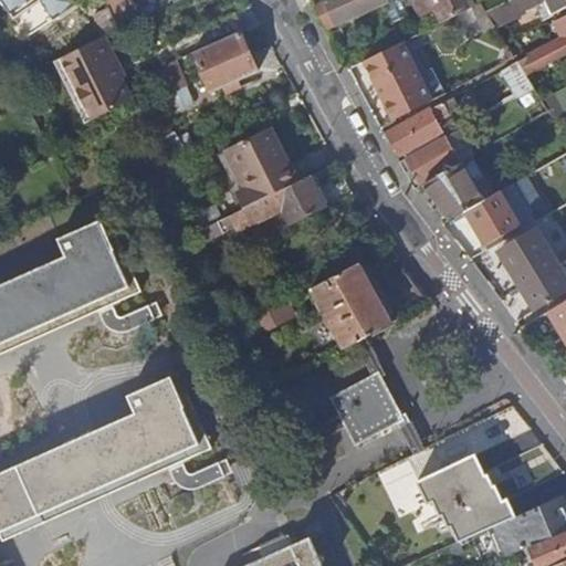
[(75,0),(2,0),(14,18),(42,0),(54,18),(76,2),(75,0)]
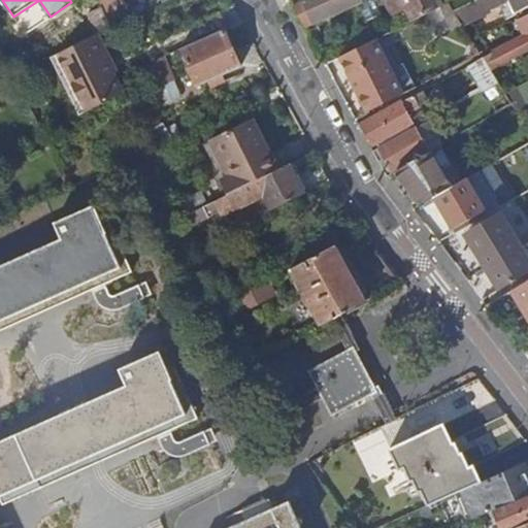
[(122,0),(100,0),(109,19),(127,9),(122,0)]
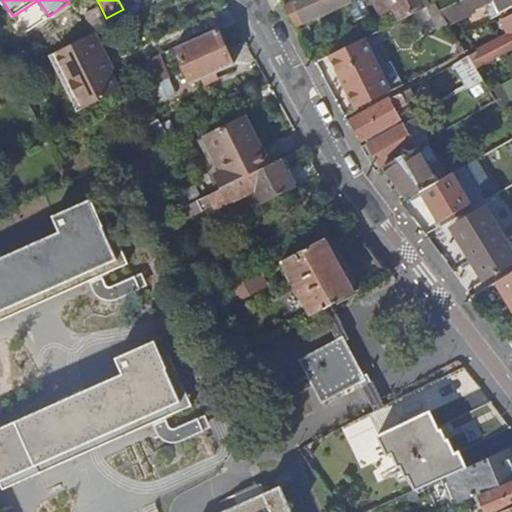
[(292,0),(283,4),(294,24),(304,20),(346,1),(355,21),(370,14),(364,1),(363,0),(292,0)]
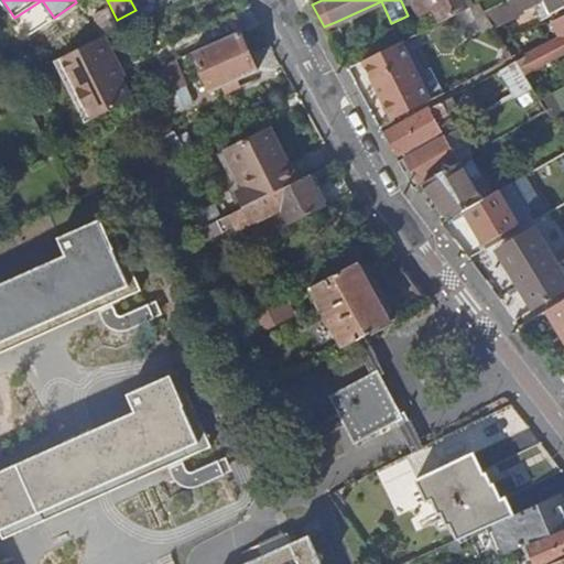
[(434,7),(442,21),(469,8),(472,7),(468,0),(413,0),(420,13),(434,7)]
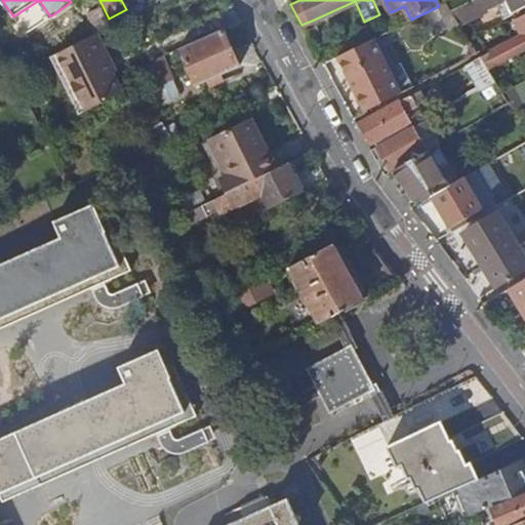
[(524,0),(473,0),(451,10),(459,25),(487,11),(486,9),(498,3),(500,8),(497,9),(502,19),(513,14),(512,13),(524,6),(524,0)]
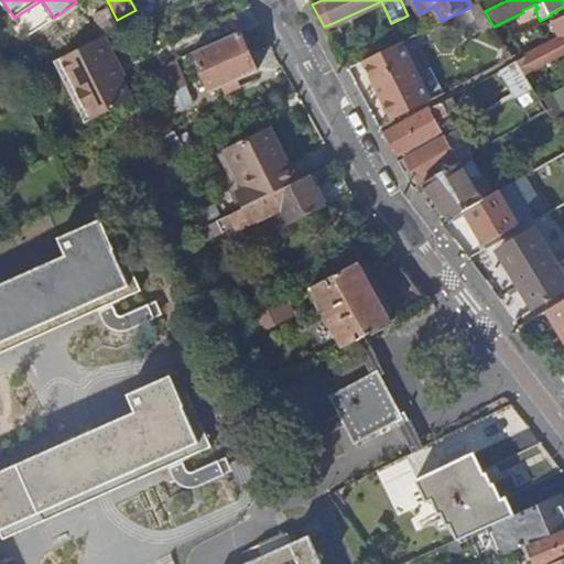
[(485,11),(479,3),(472,7),(469,8),(484,32),(494,26),(485,11)]
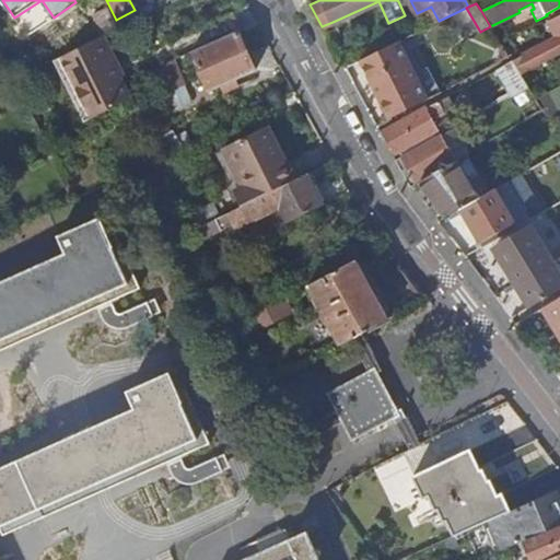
[(557,37),(520,58),(513,61),(521,74),(559,53),(559,15),(550,21),(557,37)]
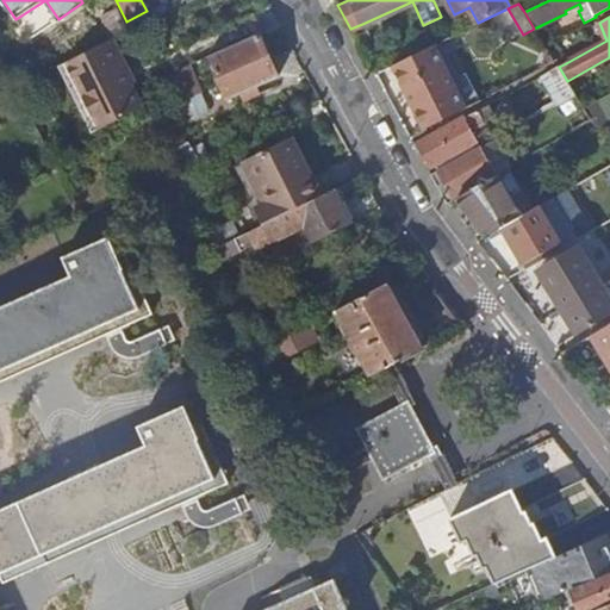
[(362,24),(350,29),(361,47),(372,41),(362,24)]
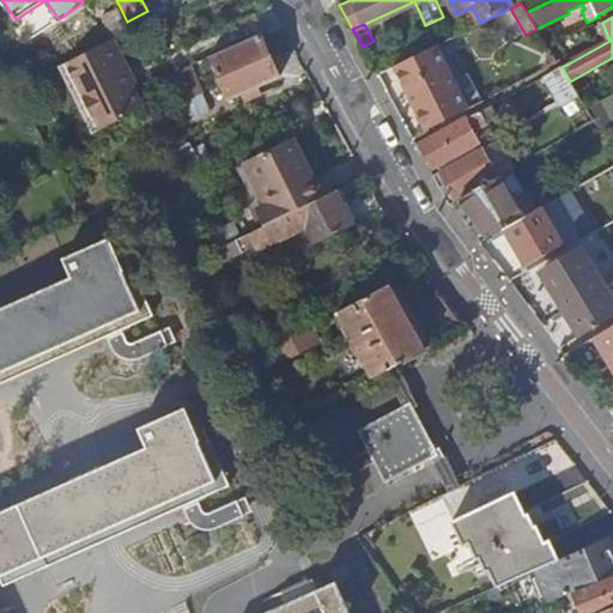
[(260,34),(210,55),(230,99),(279,77),(260,34)]
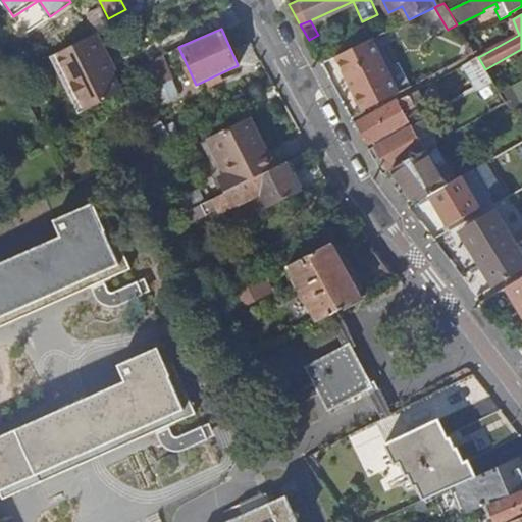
[(107,53),(97,33),(53,54),(81,110),(121,90),(112,70),(103,54),(107,53)]
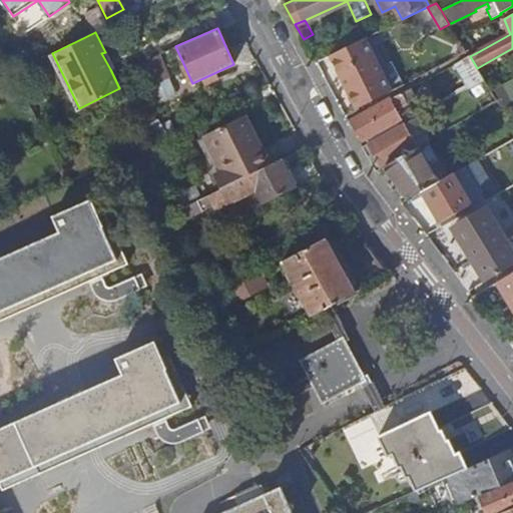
[(381,70),(365,37),(330,54),(357,107),(391,90),(392,92),(403,86),(392,65),(381,70)]
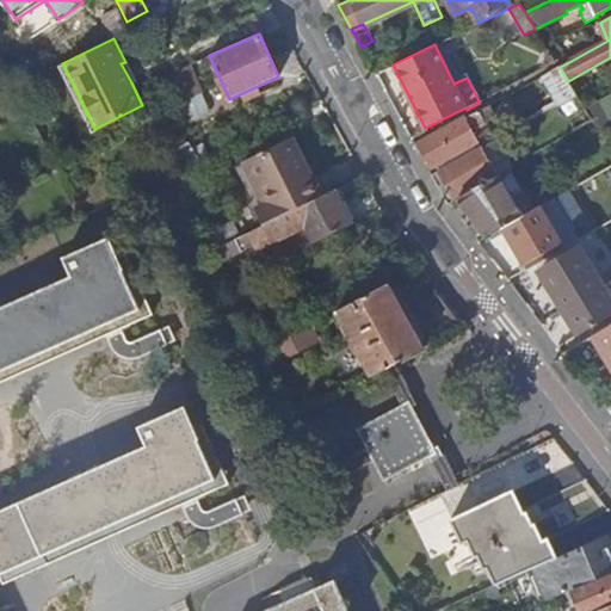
[(377,49),(365,54),(372,67),(383,61),(377,49)]
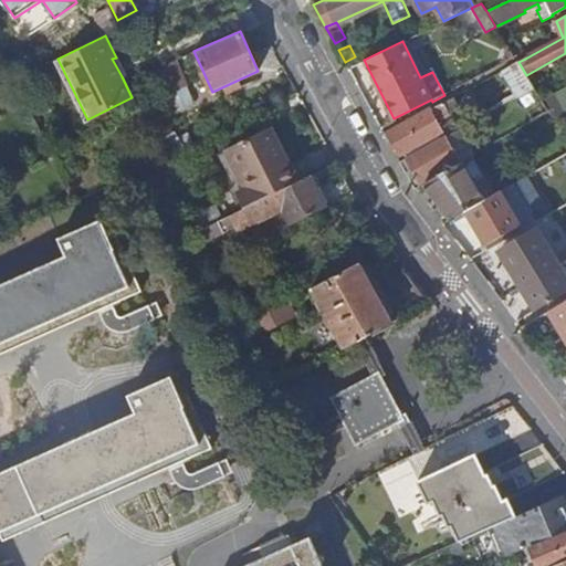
[(125,75),(116,58),(112,59),(122,76),(125,75)]
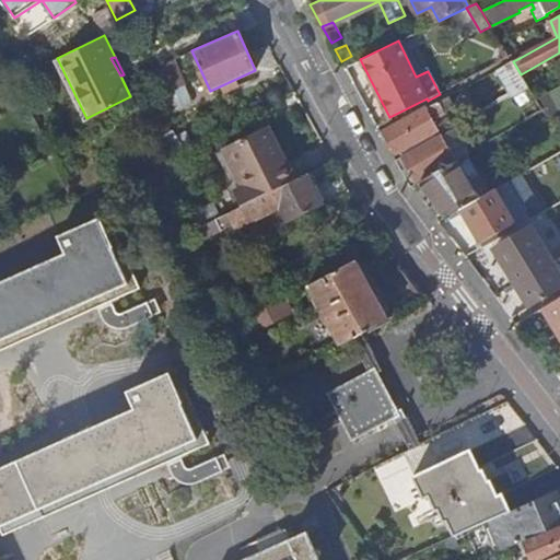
[(183,85),(173,59),(156,66),(168,91),(183,85)]
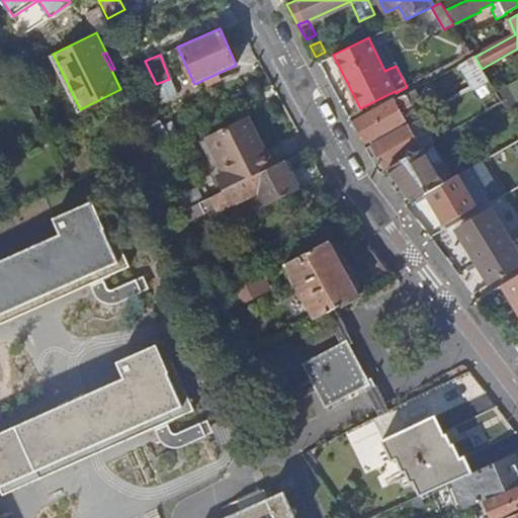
[(482,69),(475,57),(459,65),(473,89),(489,80),(482,69)]
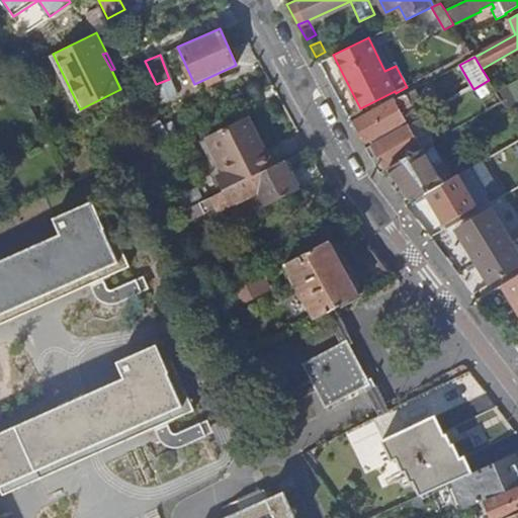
[(169,79),(156,84),(157,89),(162,99),(175,94),(169,79)]
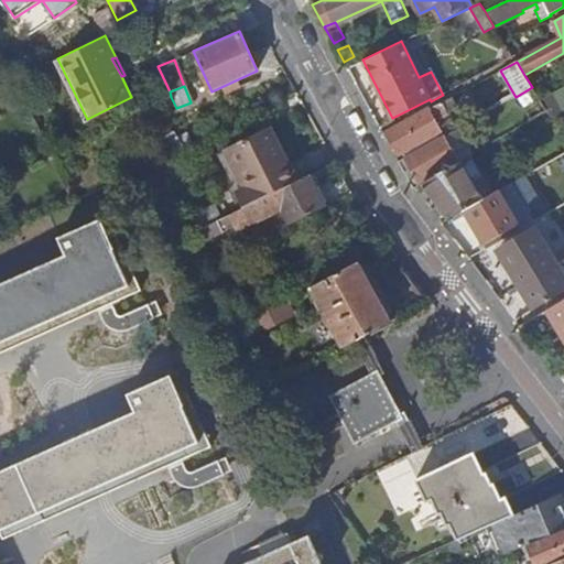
[(532,87),(516,97),(530,120),(548,111),(541,100),(532,87)]
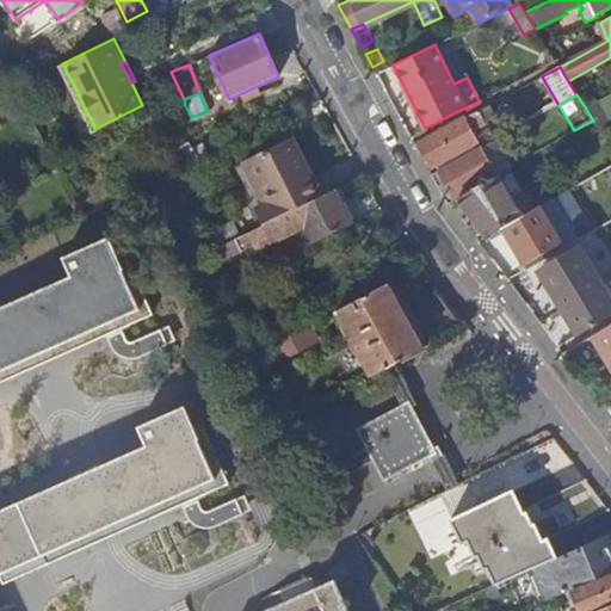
[(479,110),(419,141),(432,165),(476,141),(470,130),(486,122),(479,110)]
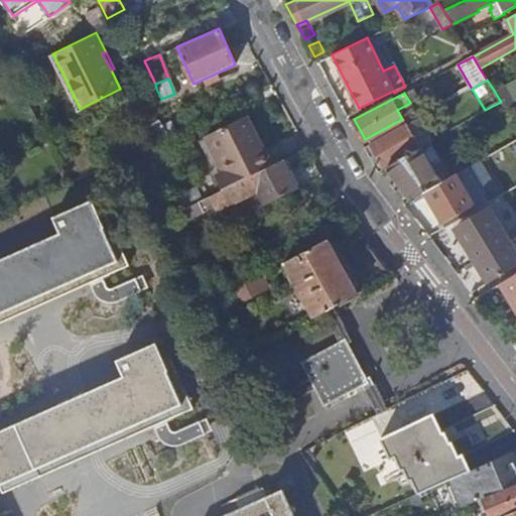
[(223,126),(209,134),(227,170),(216,174),(223,189),(233,184),(272,164),(246,115),(223,126)]
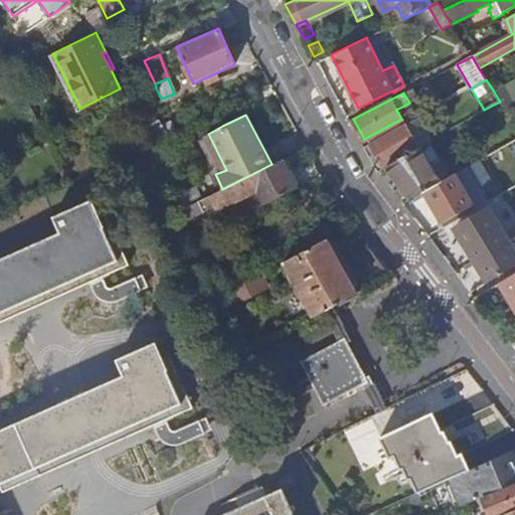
[(406,123),(368,144),(382,168),(387,165),(419,147),(406,123)]
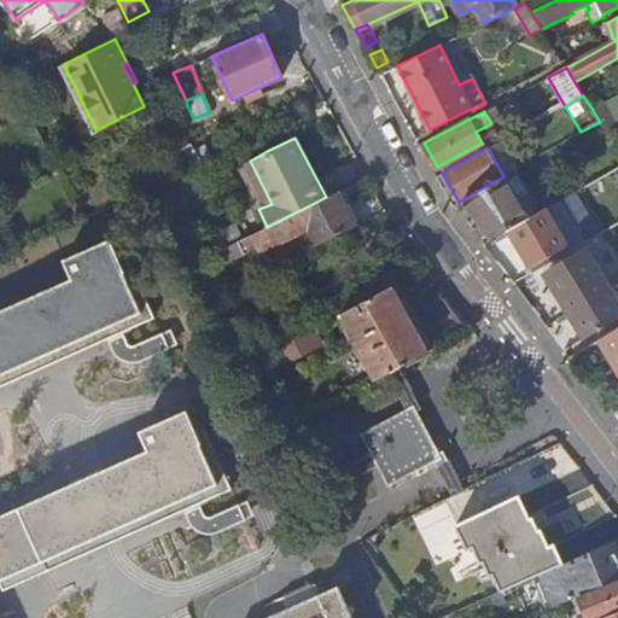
[(272,204),(250,161),(237,167),(258,209),(272,204)]
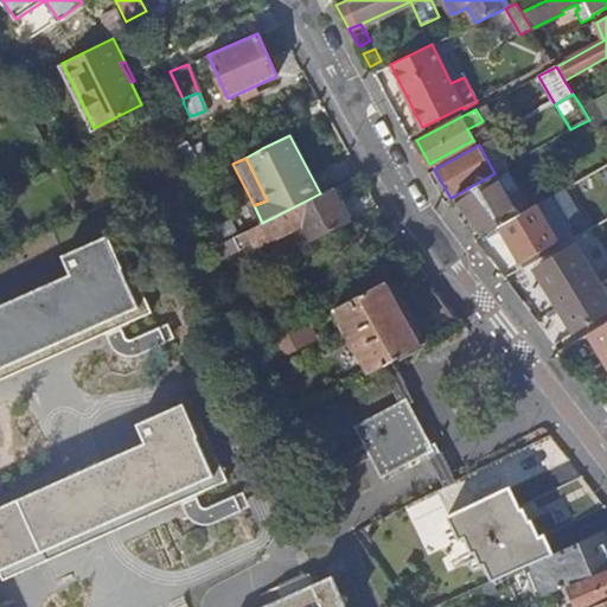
[(496,173),(494,173),(457,195),(484,234),(486,232),(518,213),(496,173)]
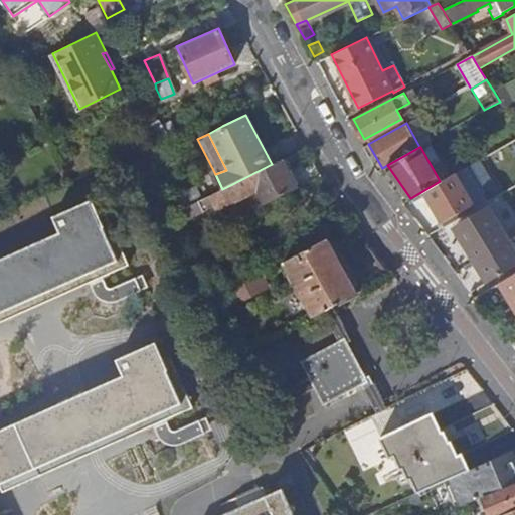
[(481,158),(440,181),(412,197),(416,203),(426,197),(444,226),(486,202),(483,197),(470,204),(456,179),(460,176),(467,178),(486,167),(481,158)]
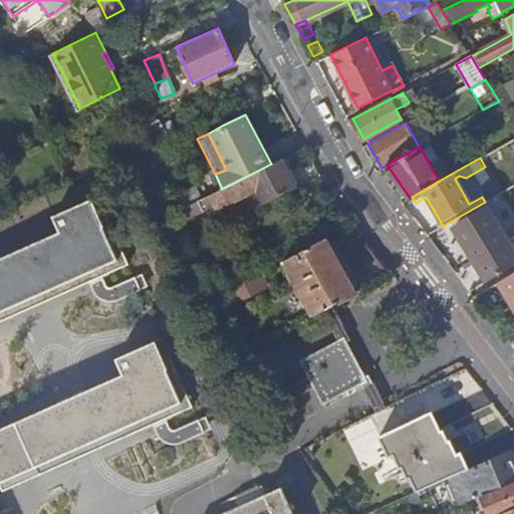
[(287,171),(281,159),(271,164),(232,184),(239,200),(260,190),(266,203),(296,188),(295,185),(298,183),(291,170),(287,171)]
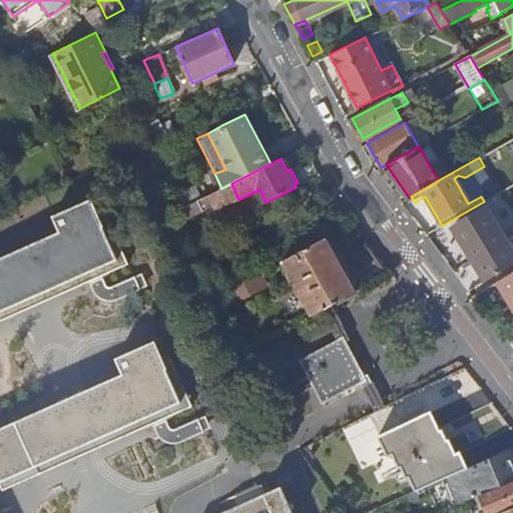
[(209,194),(179,209),(184,219),(214,204),(209,194)]
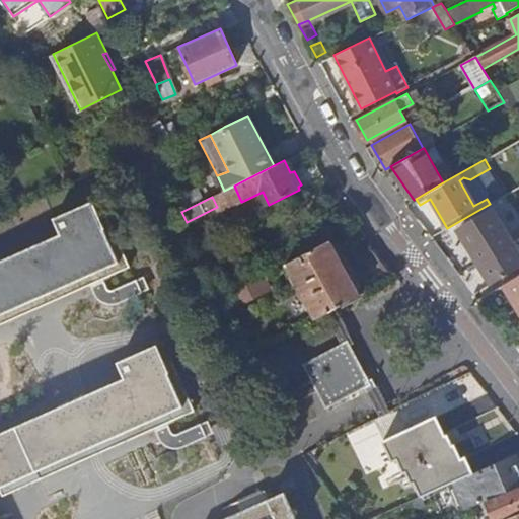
[(54,218),(61,235),(0,262),(0,489),(3,495),(41,478),(38,470),(168,413),(171,421),(194,412),(170,358),(164,360),(158,345),(118,363),(125,379),(0,433),(0,314),(104,269),(108,277),(130,268),(107,214),(100,217),(93,201),(71,211),(54,218)]
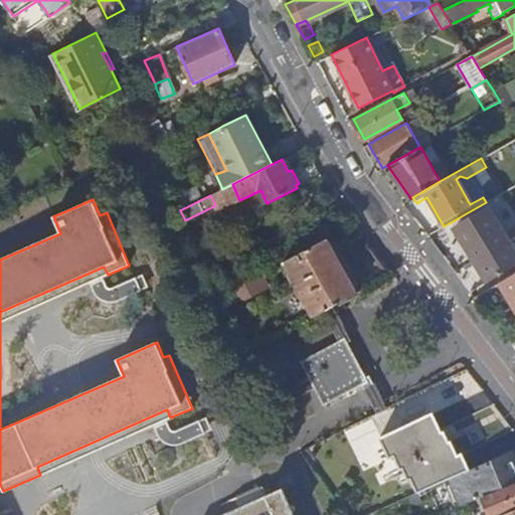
[(467,243),(489,282),(514,266),(514,236),(508,240),(489,207),(457,226),(465,239),(467,243)]
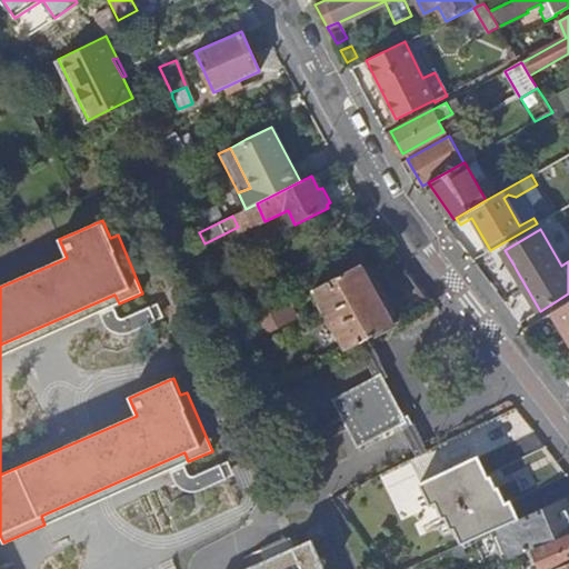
[(312,288),(346,348),(395,322),(361,262),(312,288)]
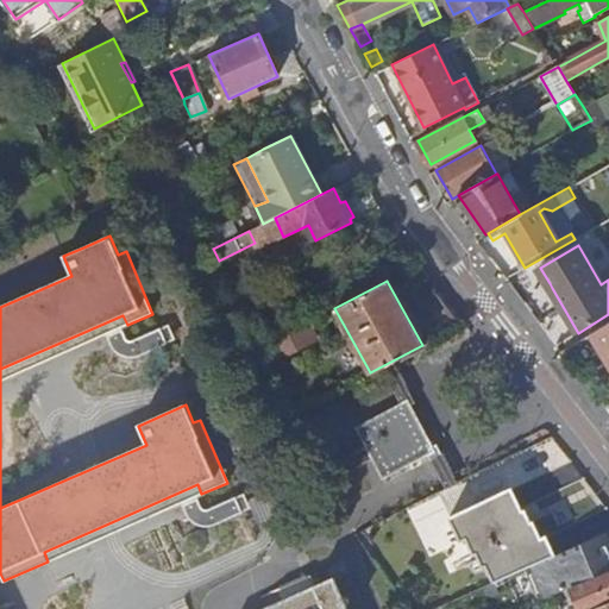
[(307,324),(270,343),(277,357),(314,337),(307,324)]
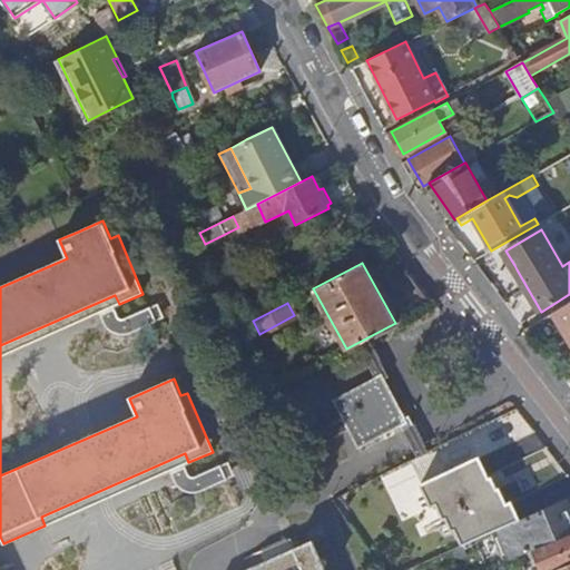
[(569,303),(553,313),(569,341),(569,303)]
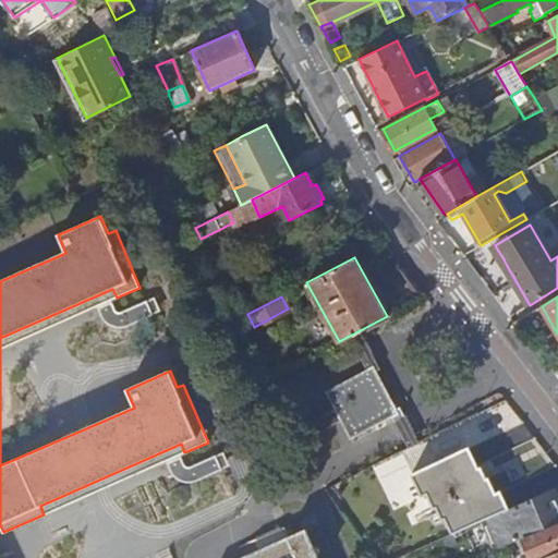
[(398,412),(373,365),(323,390),(349,438),(398,412)]
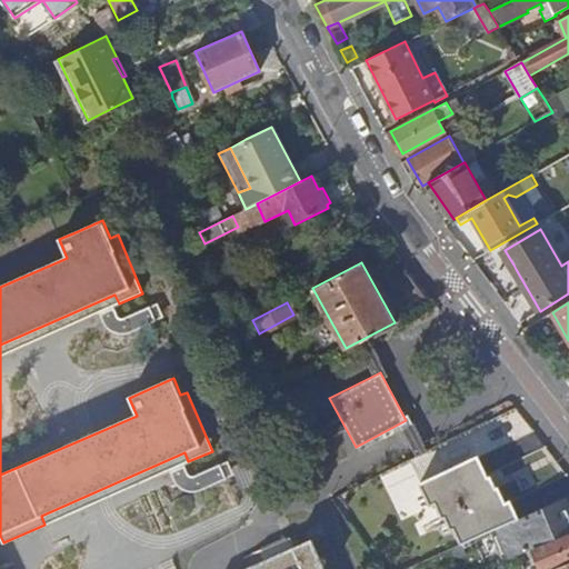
[(417,483),(476,457),(476,456),(417,482),(417,483)]
